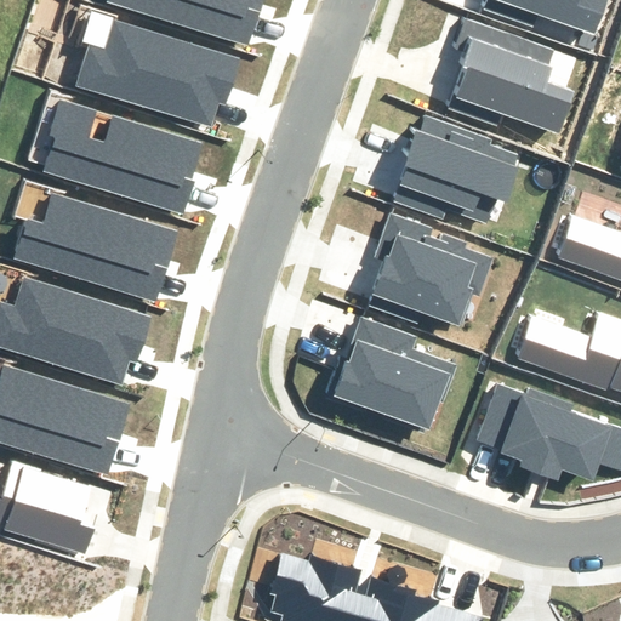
[(108,0),(108,3),(249,49),(263,0),(108,0)]
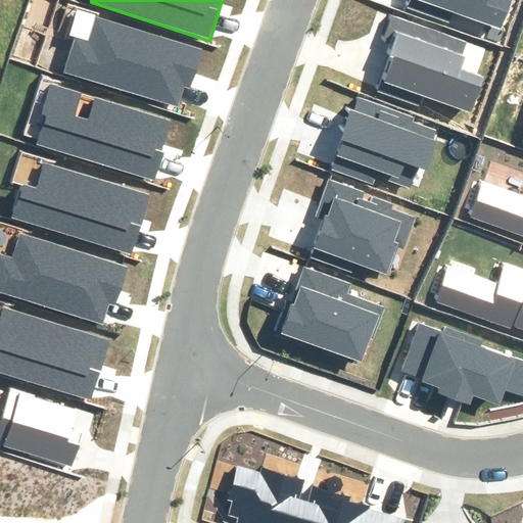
[(410,0),(407,8),(448,24),(454,11),(503,29),(513,0),(410,0)]
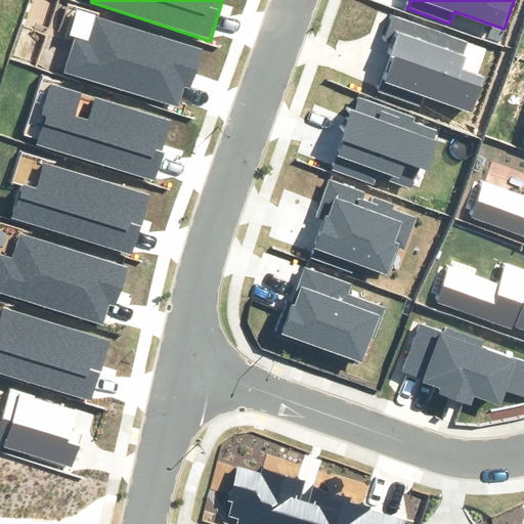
[(464,56),(469,42),(393,15),(384,40),(395,44),(379,90),(423,105),(425,98),(474,116),(487,79),(465,71),(469,58),(464,56)]
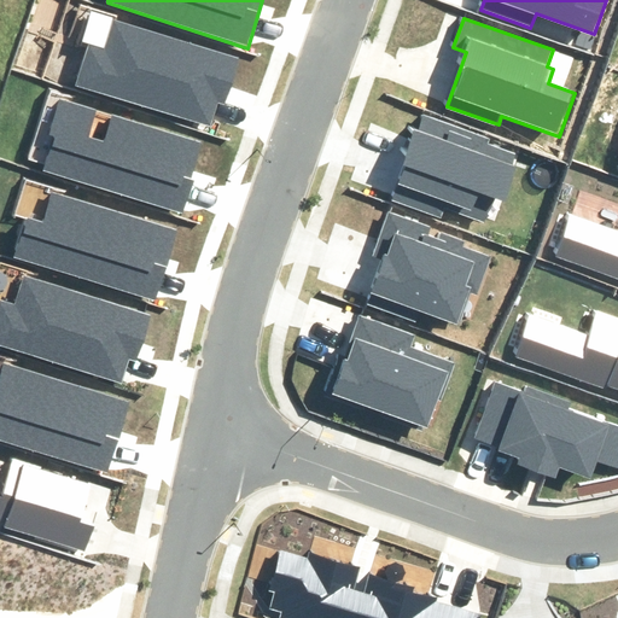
[(76,86),(210,123),(216,101),(227,104),(240,59),(115,24),(108,51),(88,46),(76,86)]
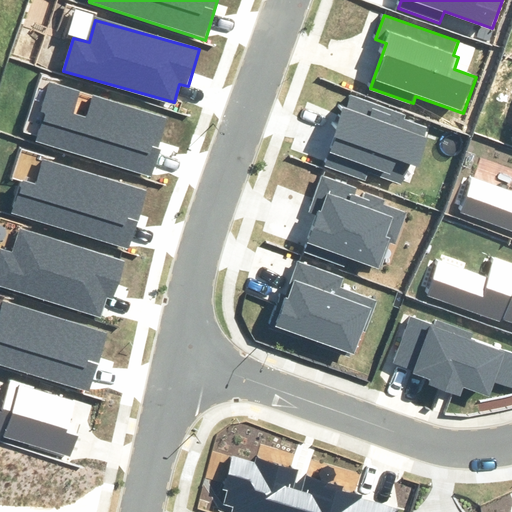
[(36,142),(150,178),(159,148),(157,147),(166,118),(94,96),(87,120),(71,115),(78,92),(49,82),(39,112),(45,114),(36,142)]
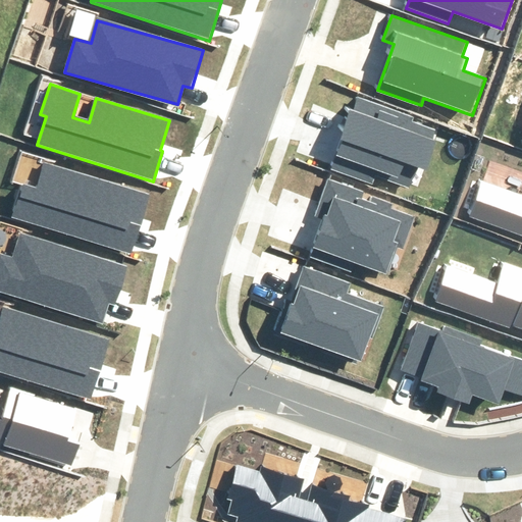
[(375,176),(410,188),(417,166),(425,169),(438,129),(413,121),(414,116),(356,98),(331,171),(373,185),(375,176)]
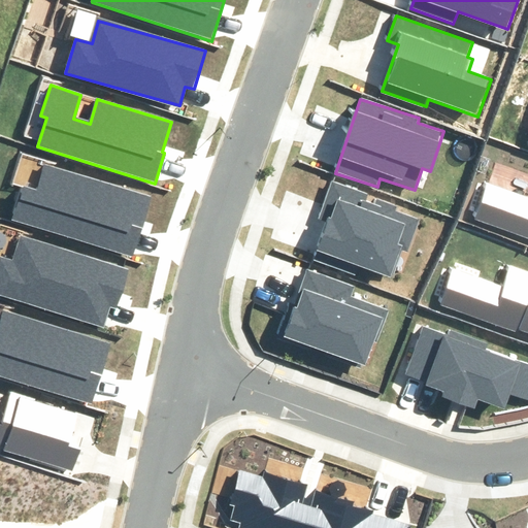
[(11,219),(130,258),(151,198),(45,163),(36,190),(22,185),(11,219)]
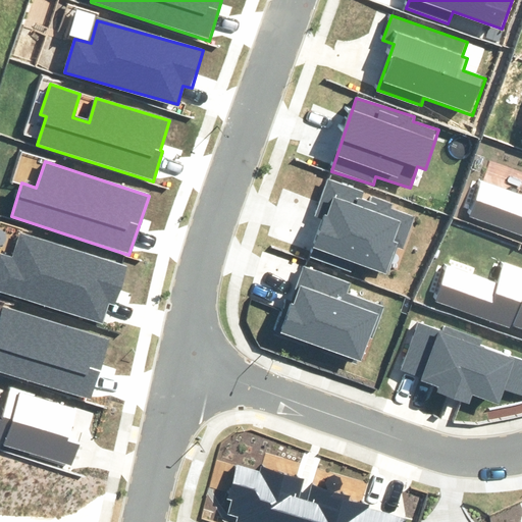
[(356,263),(387,273),(397,246),(405,249),(415,217),(390,209),(392,204),(372,197),(370,202),(361,199),(363,194),(326,181),(315,217),(323,219),(311,258),(353,272),(356,263)]
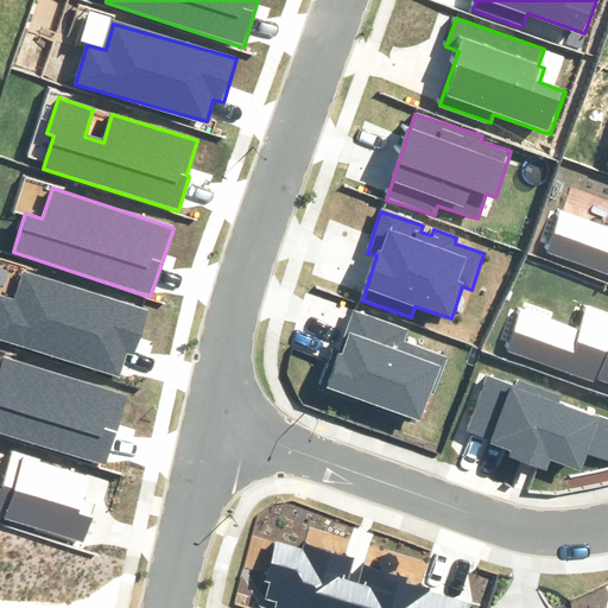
[(607,227),(559,211),(545,254),(607,274),(607,227)]
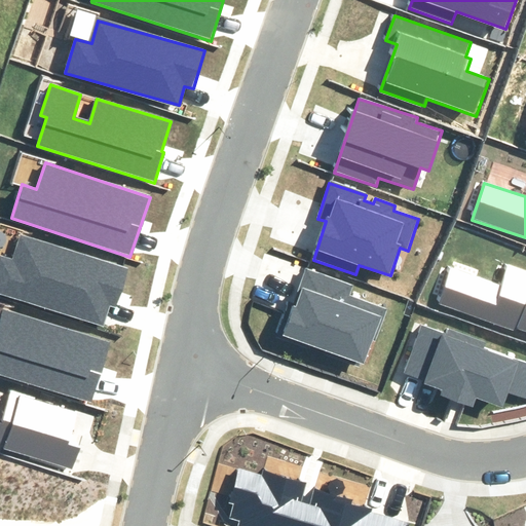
[(0,294),(104,326),(110,306),(118,308),(129,270),(20,236),(13,256),(0,252),(0,294)]
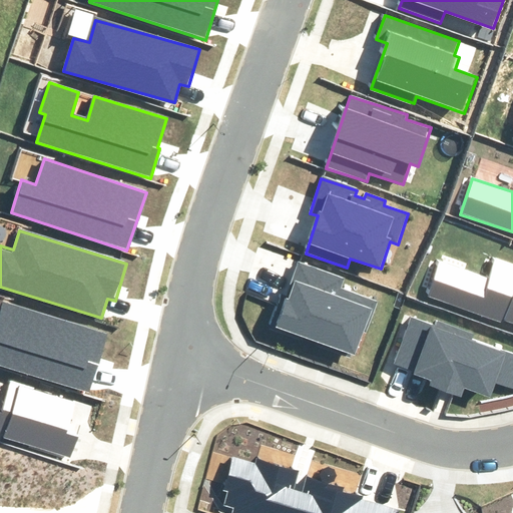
[(505,320),(512,322),(512,268),(496,263),(491,279),(440,261),(428,296),(504,322),(505,320)]
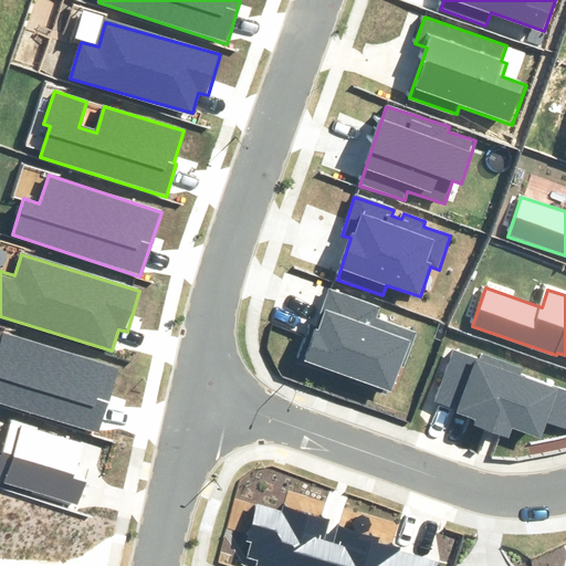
[(302,362),(392,392),(413,331),(378,318),(381,308),(326,290),(302,362)]
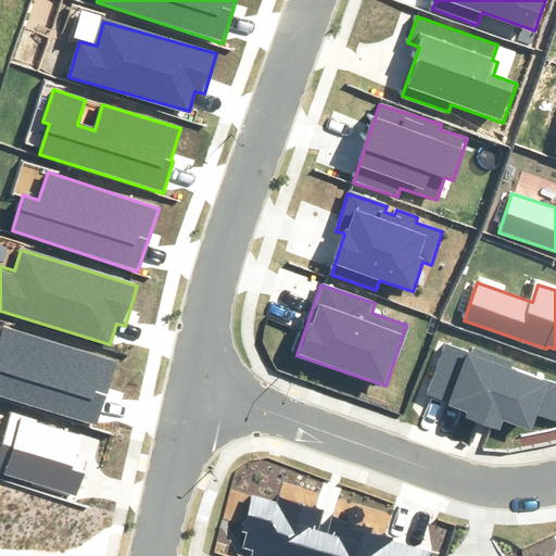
[(0,395),(96,427),(116,363),(7,327),(0,344),(0,395)]
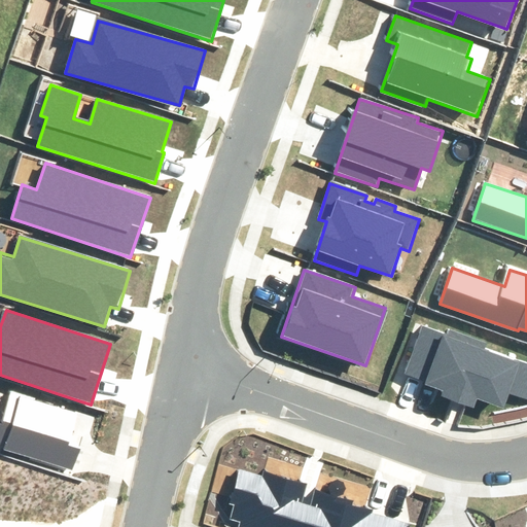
[(510,393),(526,398),(526,364),(484,350),(487,343),(450,329),(448,336),(421,326),(405,373),(425,380),(424,384),(443,390),(441,397),(475,409),(479,398),(504,408),(510,393)]
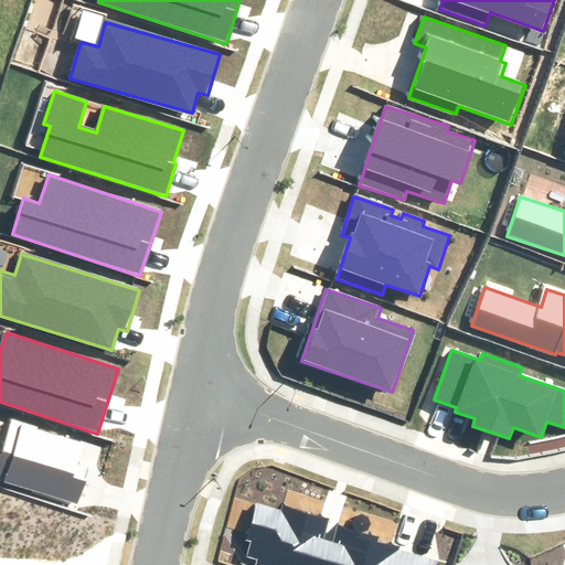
[(0,480),(78,505),(97,448),(10,420),(8,426),(0,423),(0,480)]
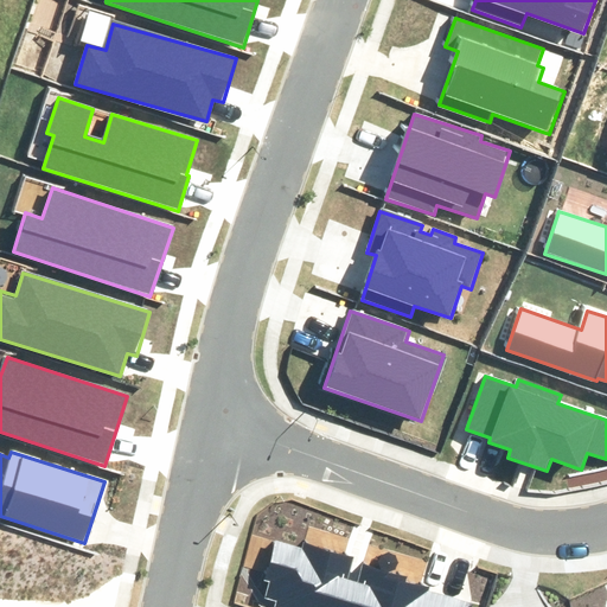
[(471,606),(473,604),(406,585),(408,576),(364,563),(359,581),(349,577),(356,556),(304,542),(302,548),(278,541),(266,581),(270,582),(266,598),(280,601),(278,606),(471,606)]
